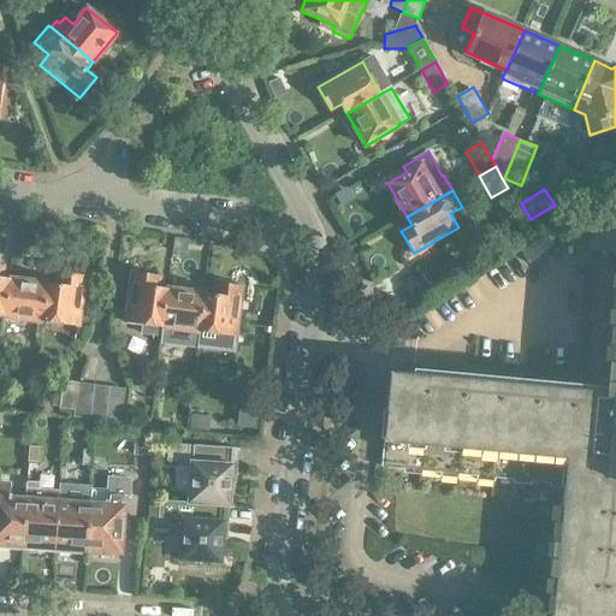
[(392,375),(388,425),(384,465),(519,478),(568,483),(554,615),(615,615),(615,223),(590,242),(588,252),(615,254),(615,384),(615,402),(598,400),(598,397),(519,389),(392,375)]
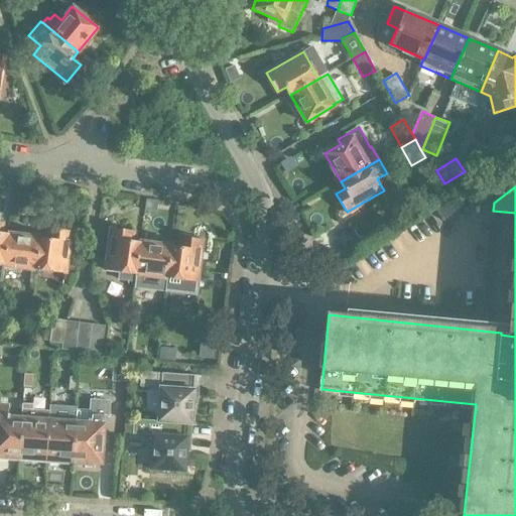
[(457,211),(455,208),(447,198),(433,208),(442,221),(457,211)]
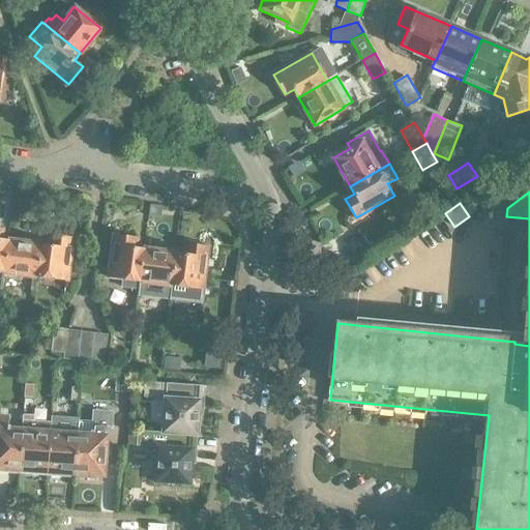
[(0,278),(5,280),(6,273),(10,239),(1,238),(3,228),(0,228),(0,278)]
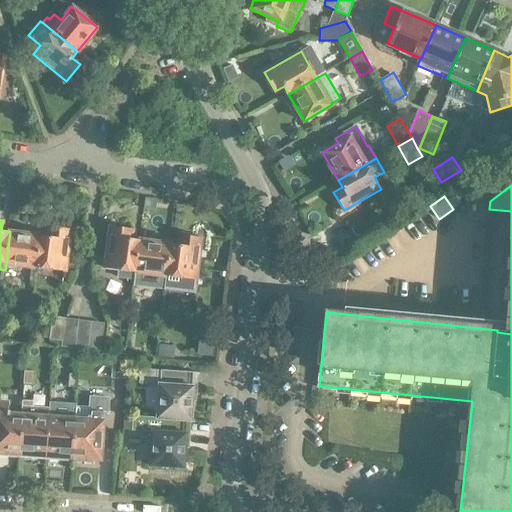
[(48,236),(39,235),(35,267),(65,271),(70,229),(49,226),(48,236)]
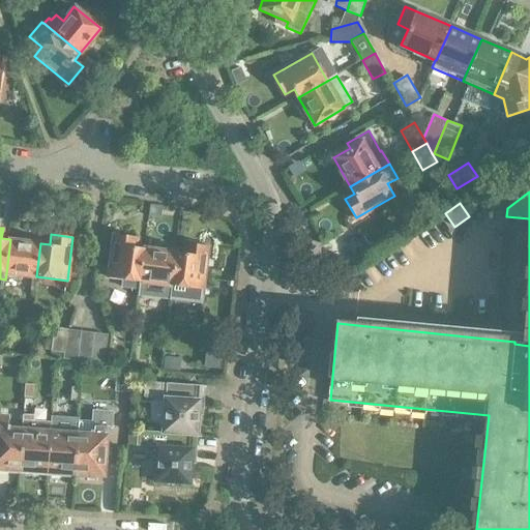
[(140,282),(144,248),(136,247),(137,237),(114,234),(109,277),(123,280),(122,287),(139,289),(139,282),(140,282)]
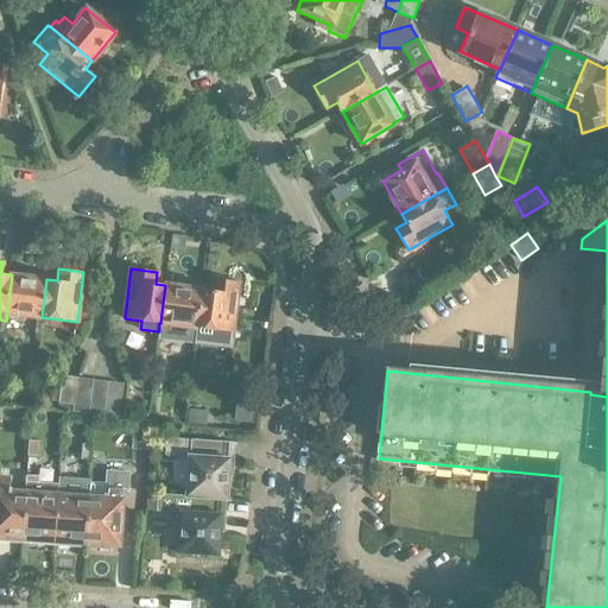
[(12,274),(7,314),(42,317),(46,279),(12,274)]
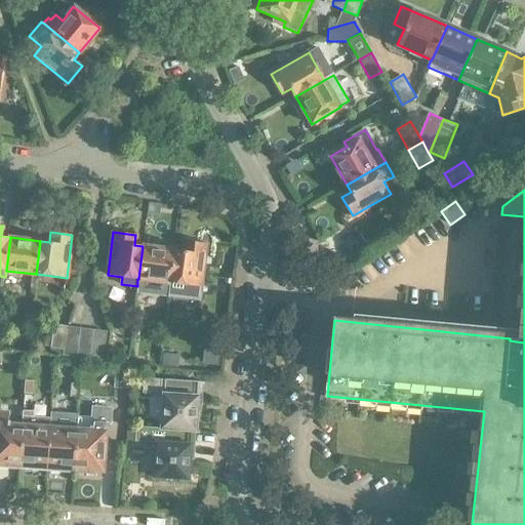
[(199,298),(205,243),(184,240),(182,251),(173,250),(167,294),(199,298)]
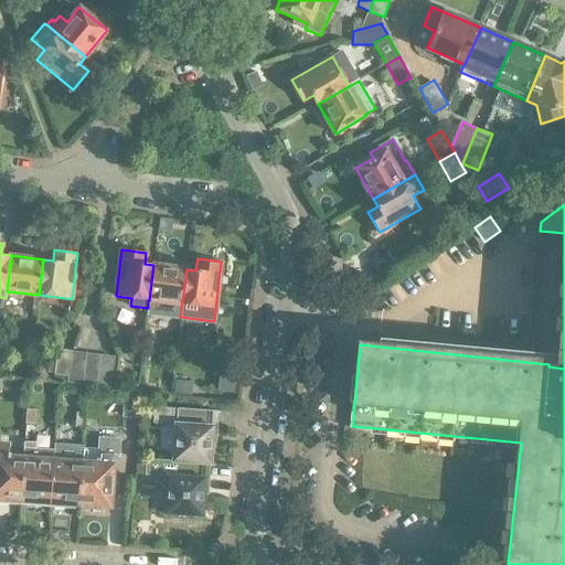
[(187,269),(153,265),(149,300),(148,313),(180,317),(187,269)]
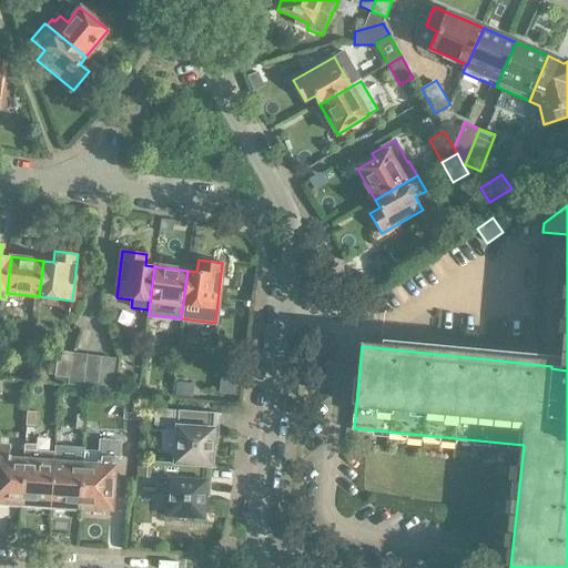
[(70,378),(73,353),(60,351),(57,376),(70,378)]
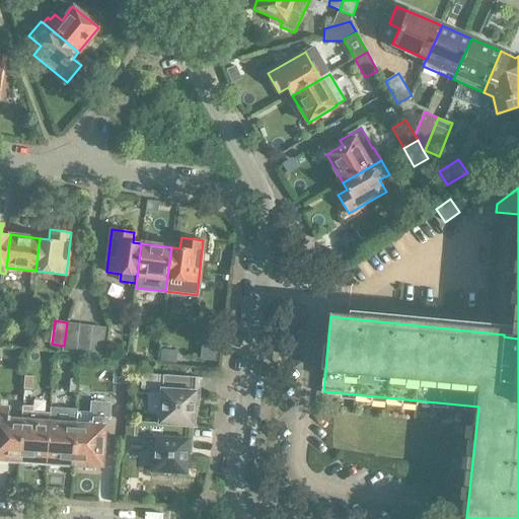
[(90,331),(91,325),(67,322),(64,346),(63,352),(76,353),(79,330),(90,331)]
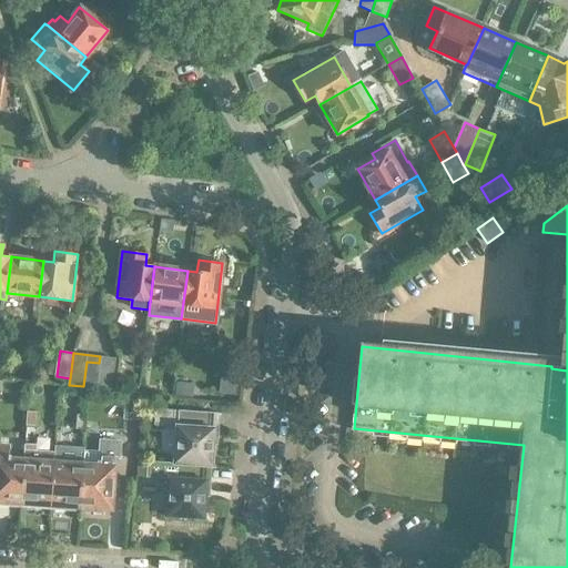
[(101,383),(113,385),(117,358),(100,356),(99,363),(100,365),(99,381),(101,383)]
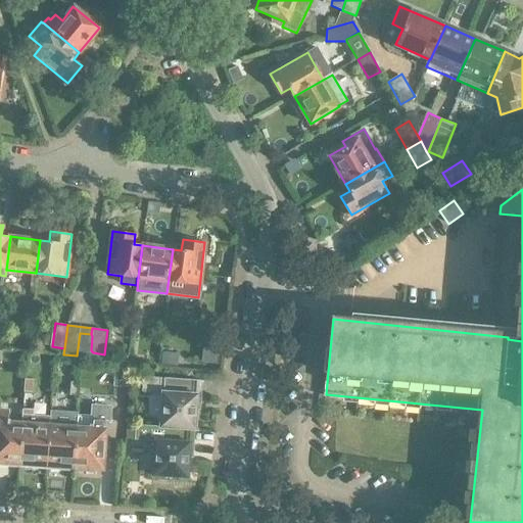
[(92,336),(91,334),(80,333),(77,355),(104,360),(104,354),(93,352),(91,350),(92,336)]
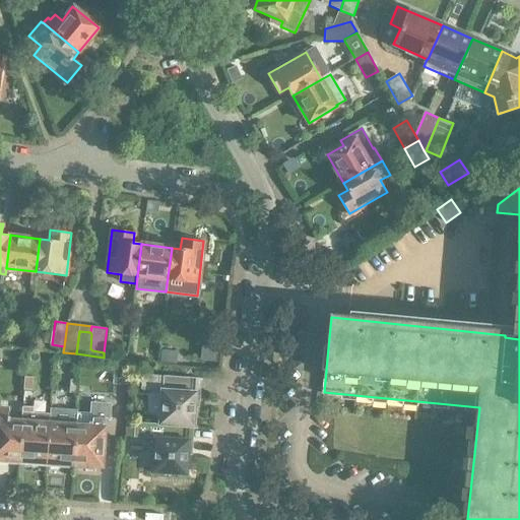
[(112,385),(125,386),(127,365),(114,364),(112,385)]
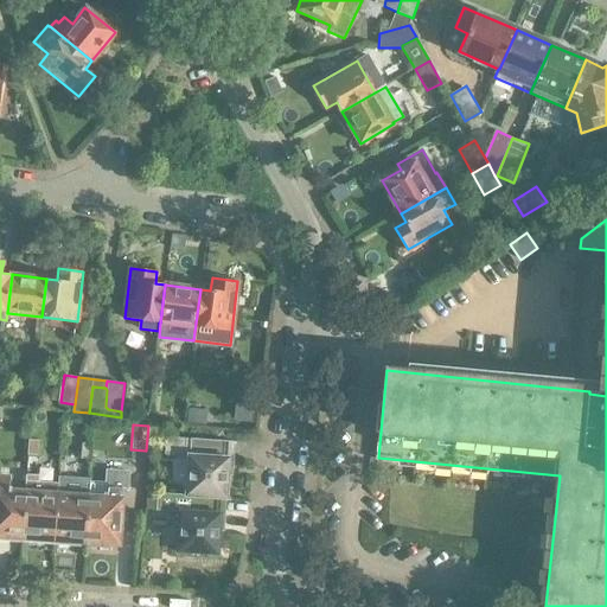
[(184,497),(225,499),(228,465),(232,466),(235,442),(164,436),(163,454),(187,457),(185,493),(184,497)]
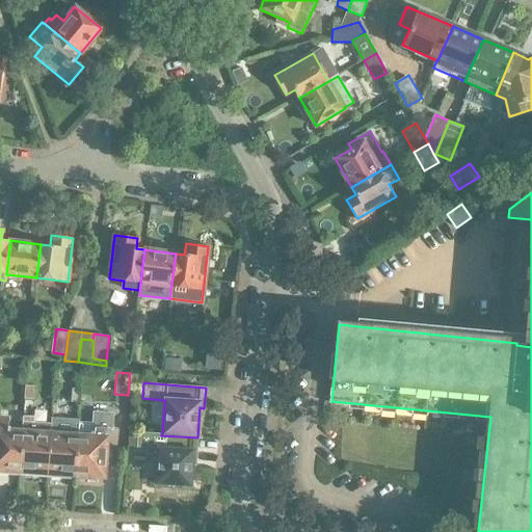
[(35,386),(26,384),(25,399),(34,400),(35,386)]
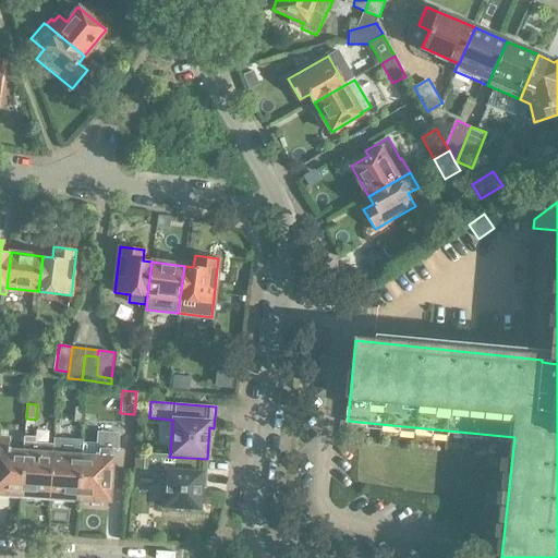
[(84,422),(85,409),(74,408),(73,422),(84,422)]
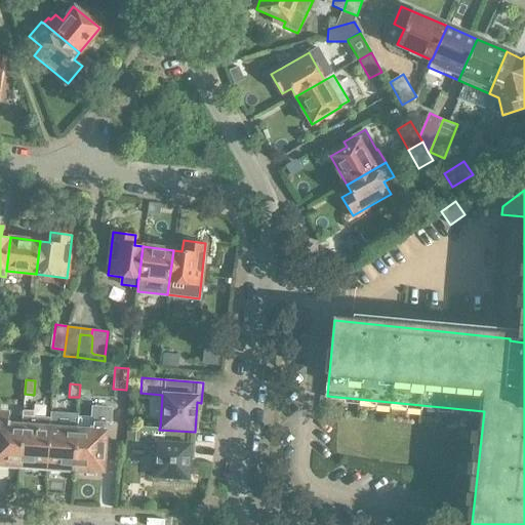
[(77,417),(77,425),(73,469),(102,471),(105,421),(110,421),(111,408),(92,407),(91,418),(77,417)]
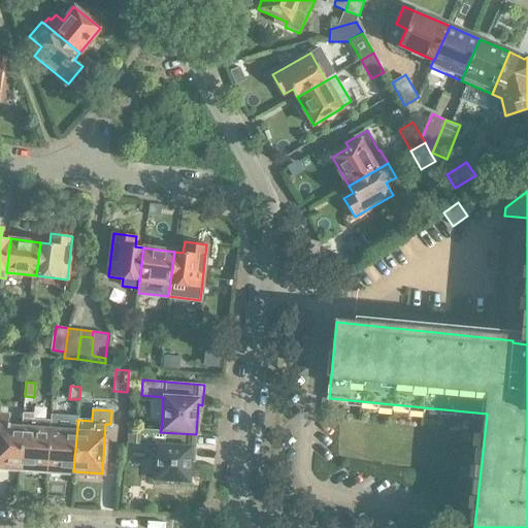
[(22,427),(19,467),(46,469),(50,430),(51,420),(34,419),(34,414),(23,413),(22,427)]
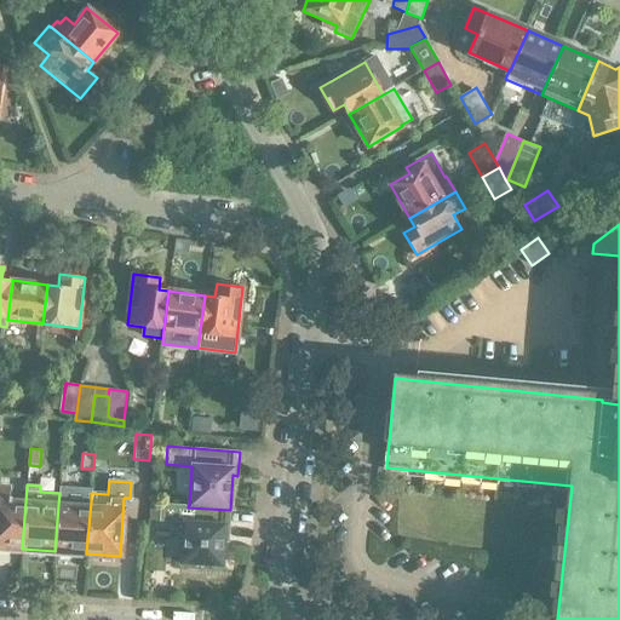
[(0,546),(22,549),(26,501),(10,500),(10,488),(0,487),(0,546)]
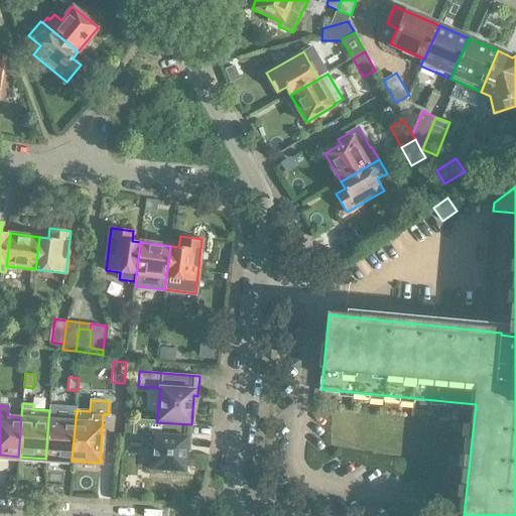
[(72,461),(76,417),(76,408),(66,408),(65,420),(48,420),(45,459),(72,461)]
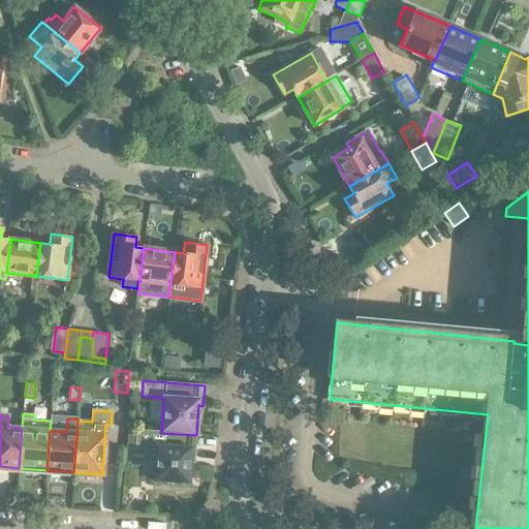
[(160,433),(161,430),(136,429),(135,444),(156,445),(153,480),(189,483),(191,454),(194,454),(196,435),(160,433)]
